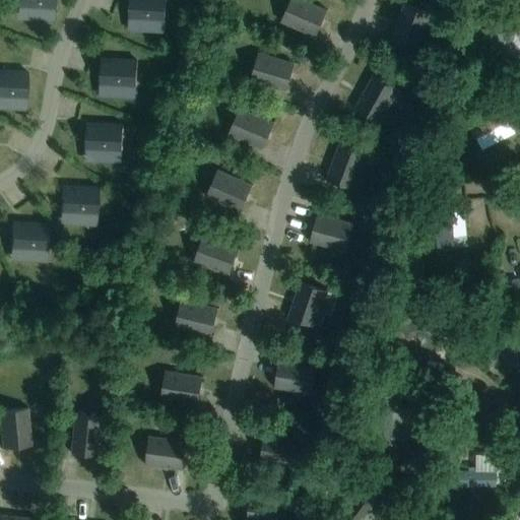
[(18,0),(18,7),(53,10),(53,0),(18,0)]
